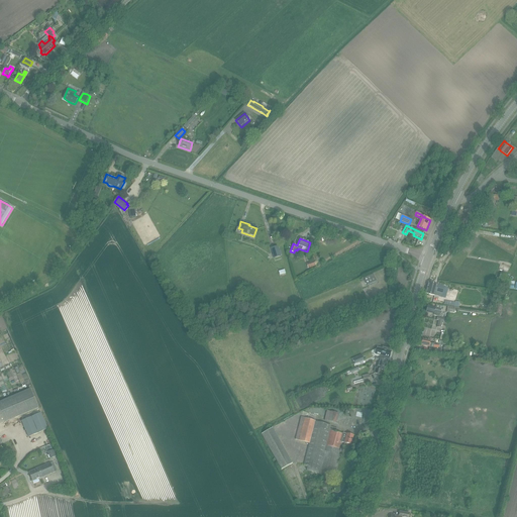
[(271,248),(273,253),(274,259),(281,256),(278,246),(271,248)]
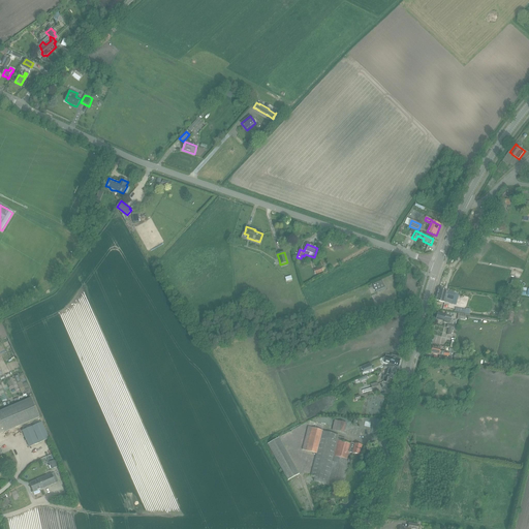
[(385,278),(376,283),(379,290),(390,286),(385,278)]
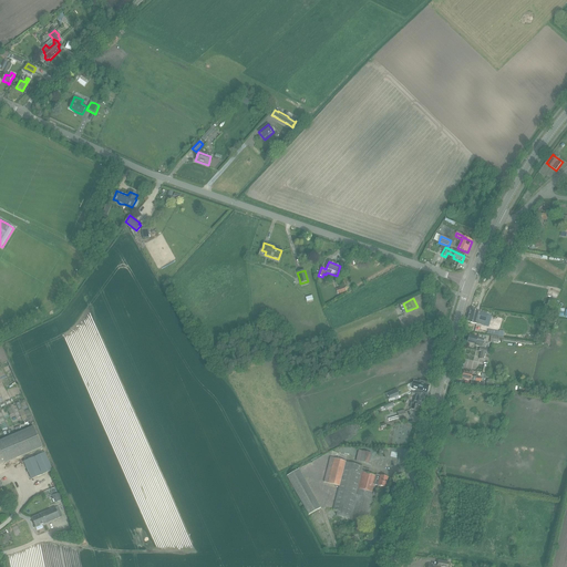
[(471,310),(467,322),(477,325),(478,320),(485,322),(487,315),(471,310)]
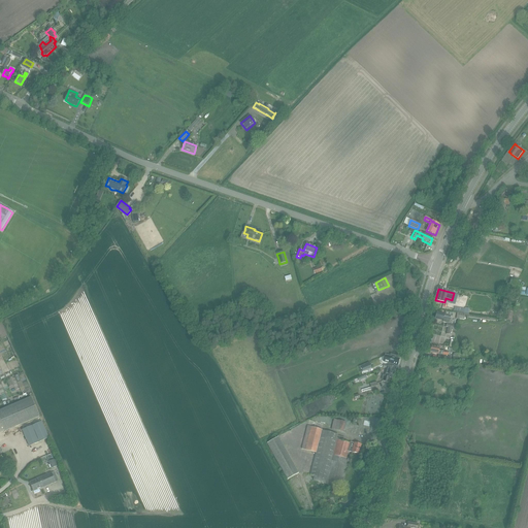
[(444,315),(441,314),(436,312),(435,319),(442,321),(442,322),(448,324),(448,323),(449,324),(452,314),(446,311),(444,315)]
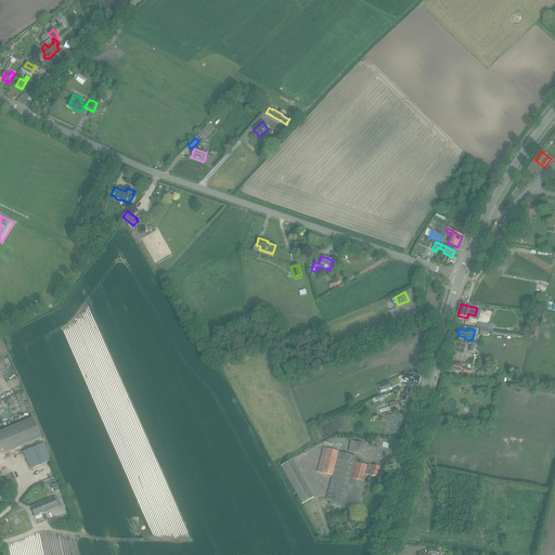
[(469,351),(474,352),(475,345),(477,346),(478,343),(469,340),(468,344),(470,345),(469,351)]
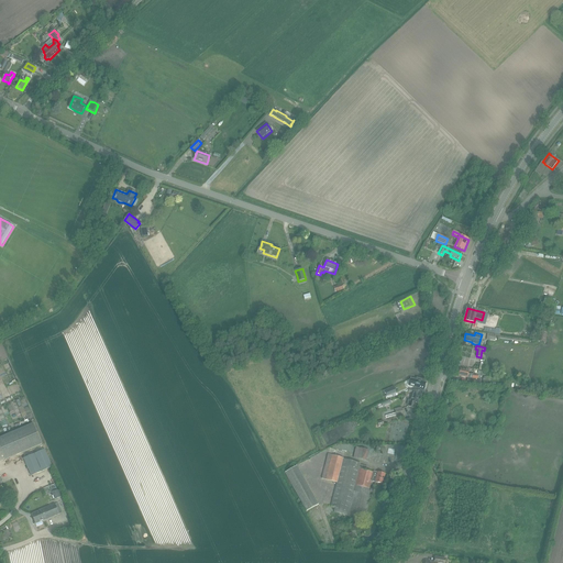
[(459,376),(464,377),(470,378),(477,379),(478,376),(473,375),(468,374),(468,371),(460,370),(459,376)]
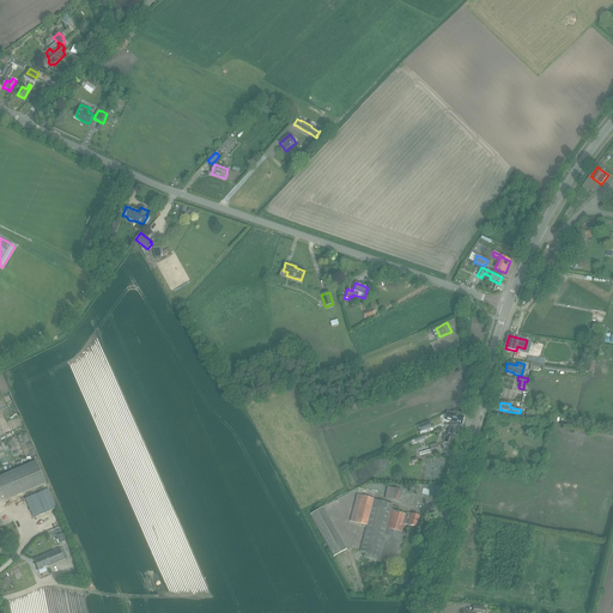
[(447,413),(444,420),(451,422),(454,422),(454,423),(461,424),(463,418),(460,417),(461,413),(454,412),(453,414),(447,413)]
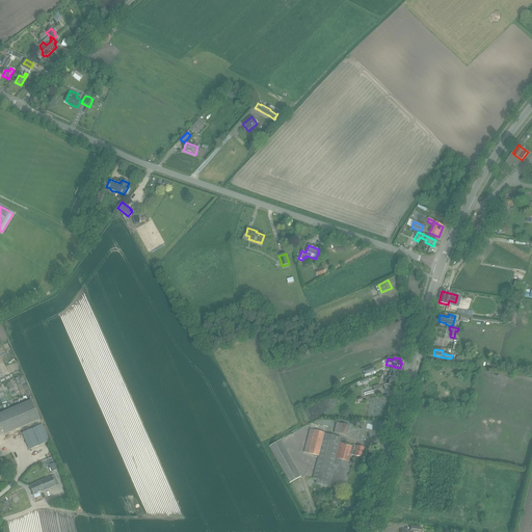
[(372,366),(362,370),(365,375),(374,371),(373,368),(373,367),(372,366)]
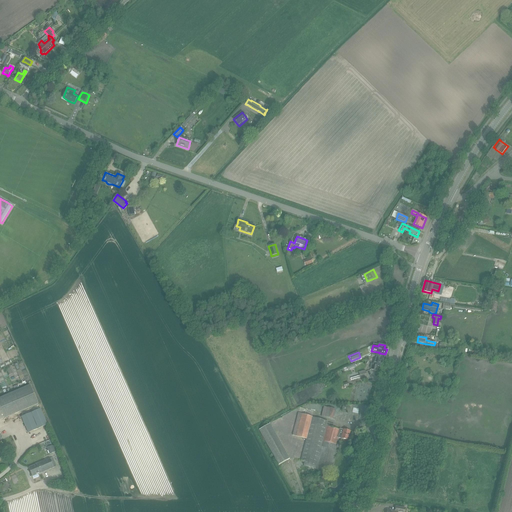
[(371,363),(370,368),(371,368),(371,370),(372,370),(377,371),(378,367),(381,368),(384,357),(379,356),(376,355),(374,364),(371,363)]
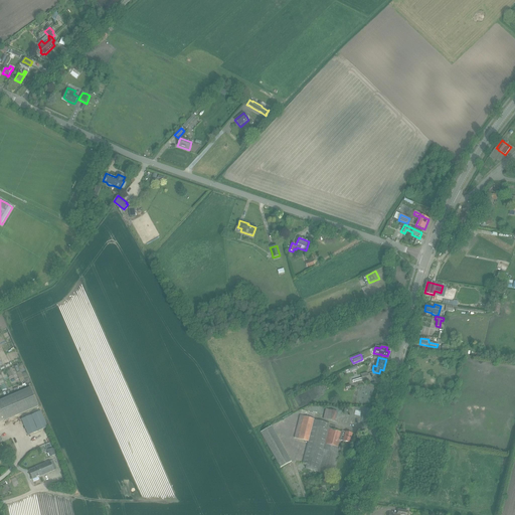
[(439,374),(432,373),(431,379),(423,377),(421,384),(428,386),(430,382),(435,383),(435,380),(437,381),(439,374)]
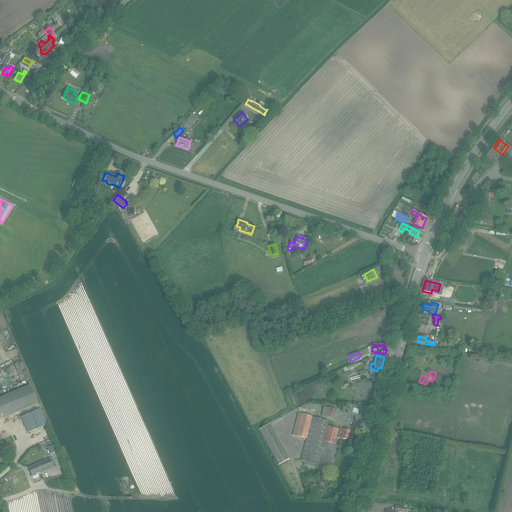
[(365,372),(361,373),(359,374),(360,376),(350,379),(351,381),(360,378),(361,378),(367,377),(365,372)]
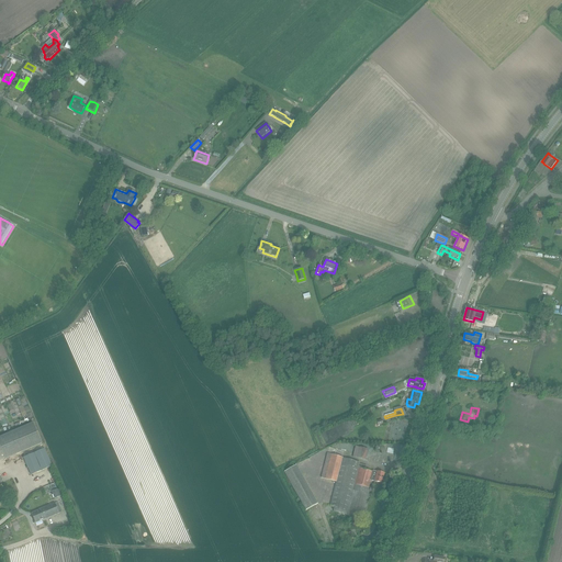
[(0,461),(42,444),(33,423),(0,437),(0,461)]
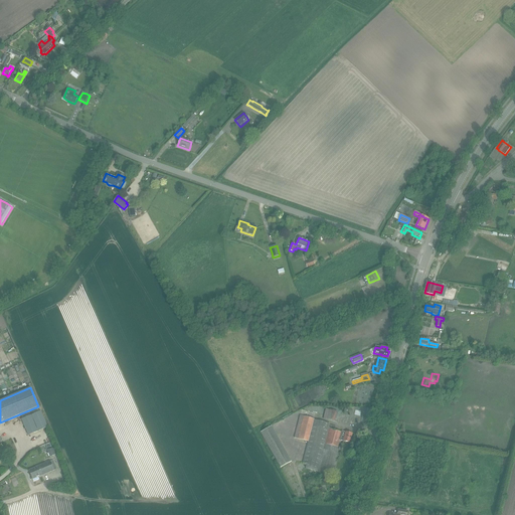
[(326,409),(323,418),(334,421),(337,411),(326,409)]
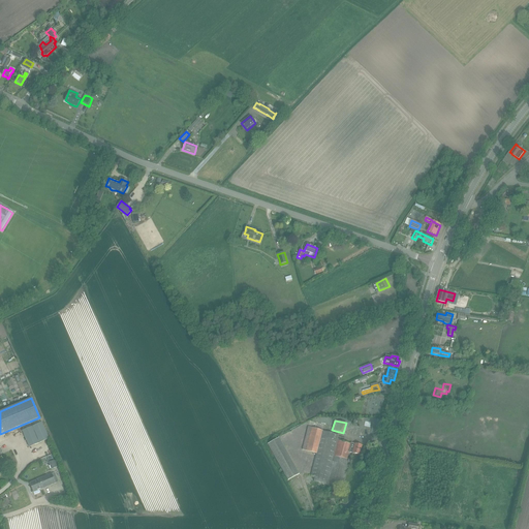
[(22,431),(29,447),(48,439),(40,423),(22,431)]
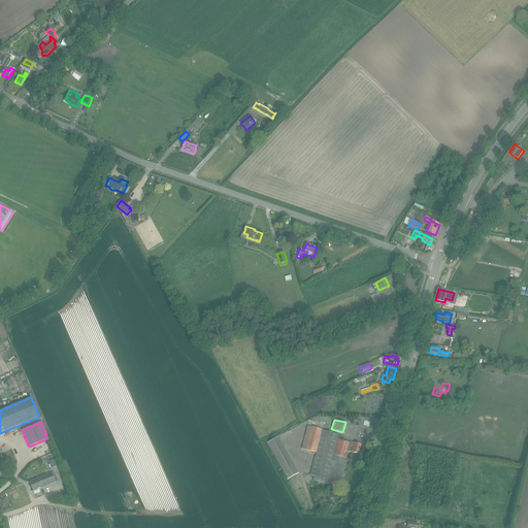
[(307,426),(302,450),(317,453),(310,474),(315,475),(314,481),(339,488),(343,470),(349,452),(359,454),(361,444),(355,443),(354,444),(343,441),(344,438),(338,436),(337,439),(321,435),(322,430),(307,426)]
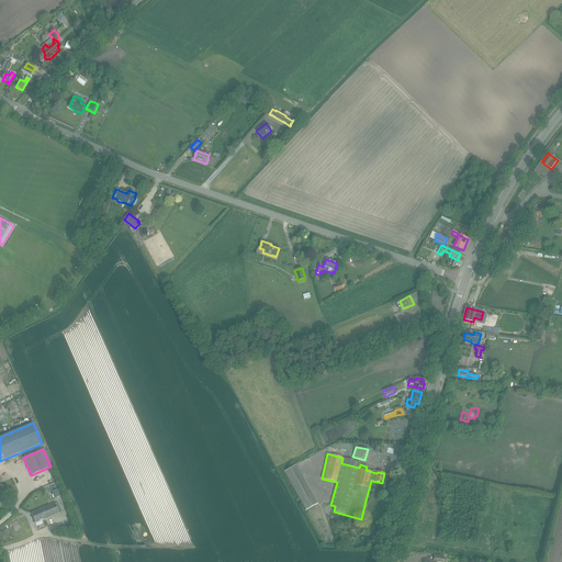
[(0,469),(0,475),(2,481),(19,473),(14,463),(0,469)]
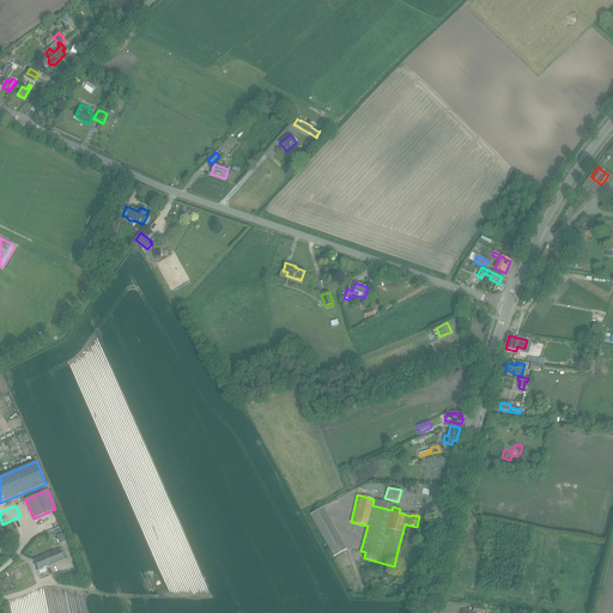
[(310,515),(334,557),(346,550),(323,508),(310,515)]
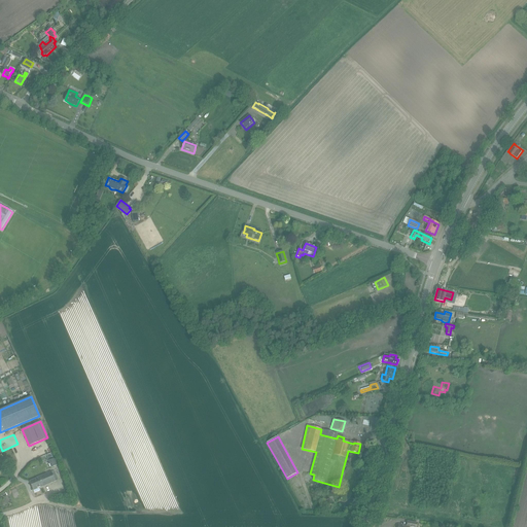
[(51,468),(59,464),(57,458),(48,461),(51,468)]
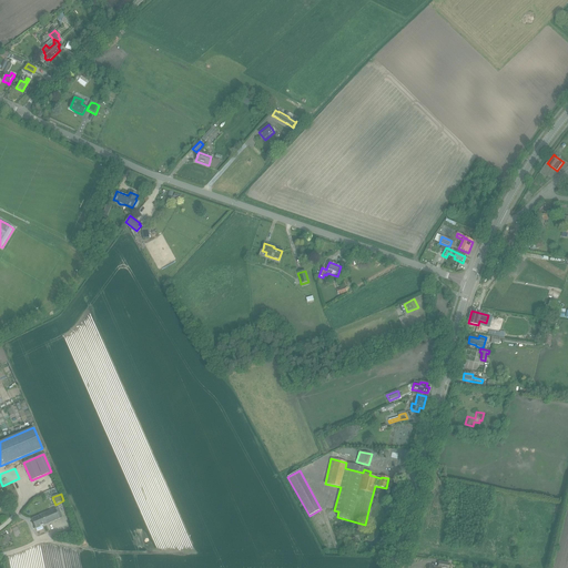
[(42,526),(60,519),(56,509),(32,519),(36,529),(37,529),(37,531),(43,529),(42,526)]
